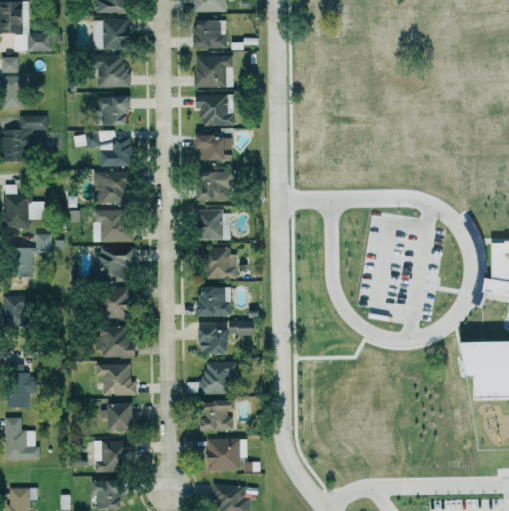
[(95,0),(96,13),(125,12),(124,0),(95,0)]
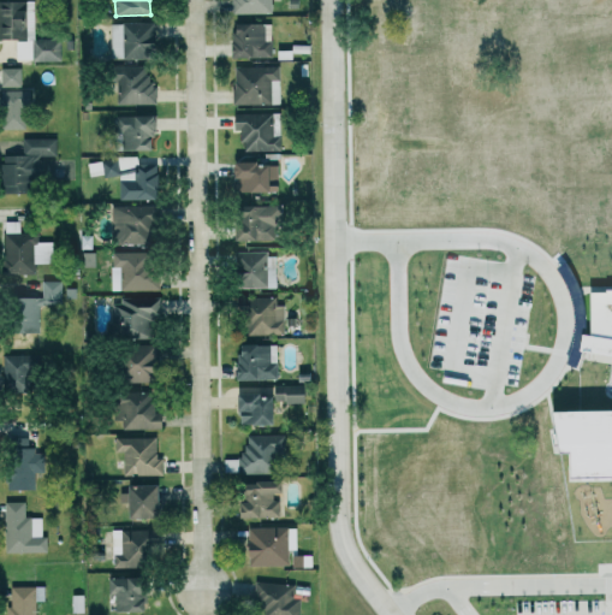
[(231,0),(232,13),(272,15),(272,0),(231,0)]
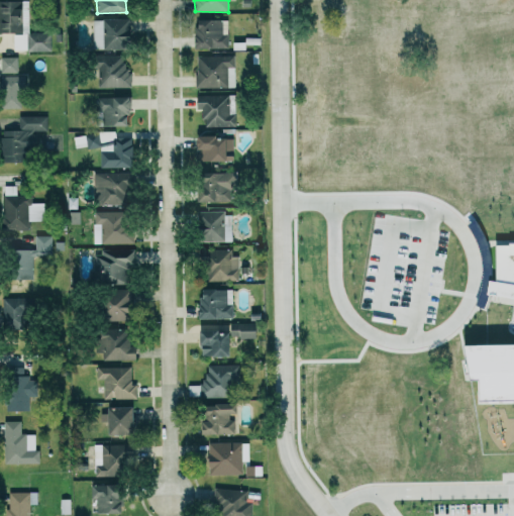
[(0,32),(13,33),(13,52),(50,50),(50,33),(23,33),(23,16),(28,16),(28,1),(0,1),(0,32)]
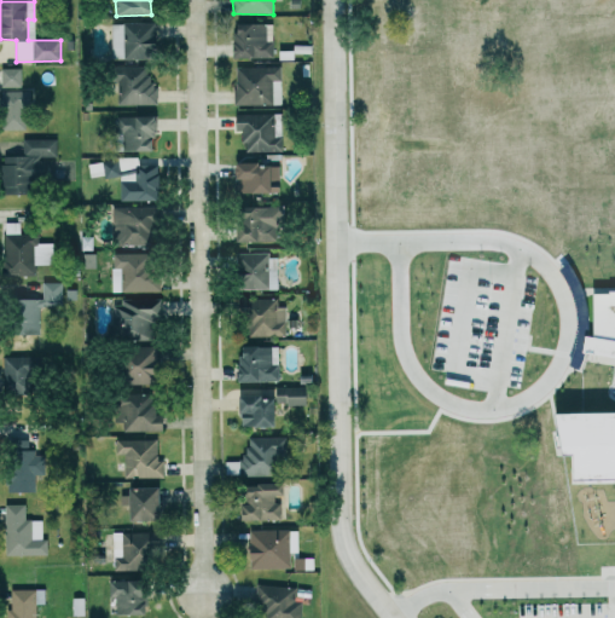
[(111,23),(111,59),(154,59),(155,23),(111,23)]
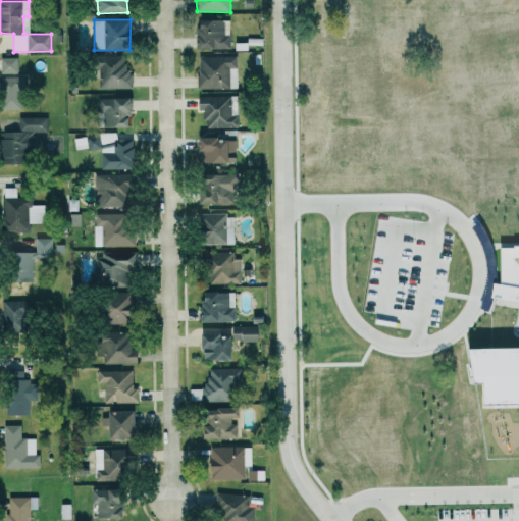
[(230,49),(230,32),(230,19),(195,20),(195,49),(212,49),(230,49)]
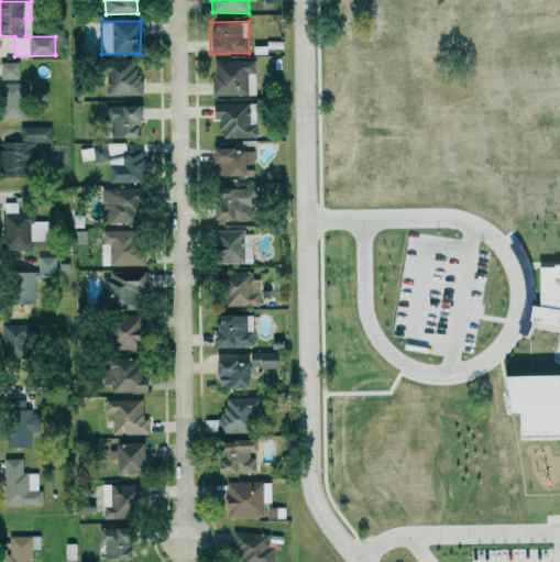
[(138,61),(99,61),(100,76),(107,75),(108,97),(139,96),(138,61)]
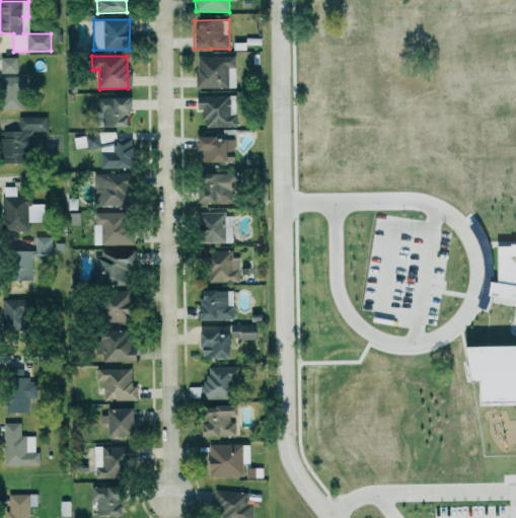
[(198,56),(198,88),(229,88),(230,68),(235,68),(235,57),(198,56)]
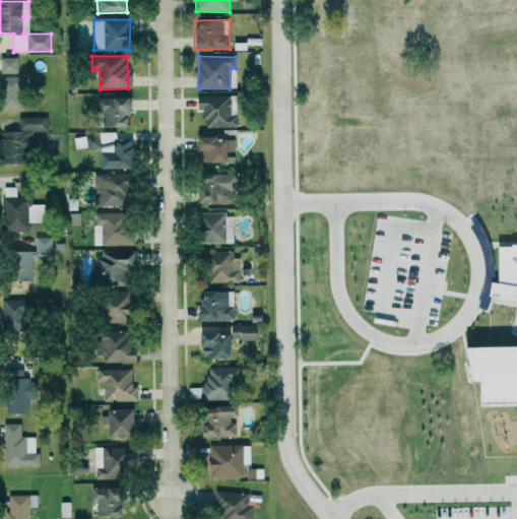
[(18,57),(0,58),(1,73),(18,73),(18,57)]
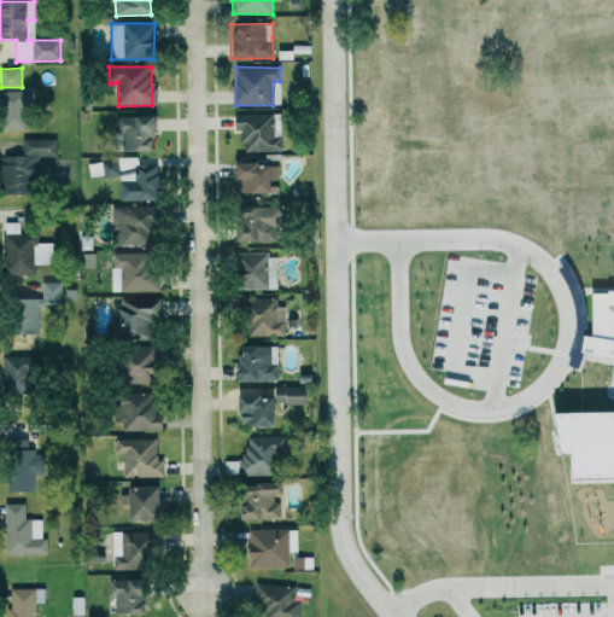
[(0,91),(0,116),(0,128),(25,127),(24,109),(31,109),(31,91),(0,91)]
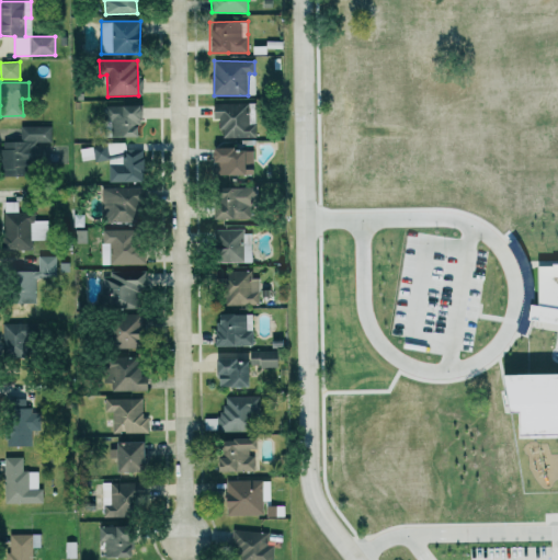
[(213,118),(221,118),(221,137),(257,138),(257,125),(250,125),(250,104),(213,103),(213,118)]
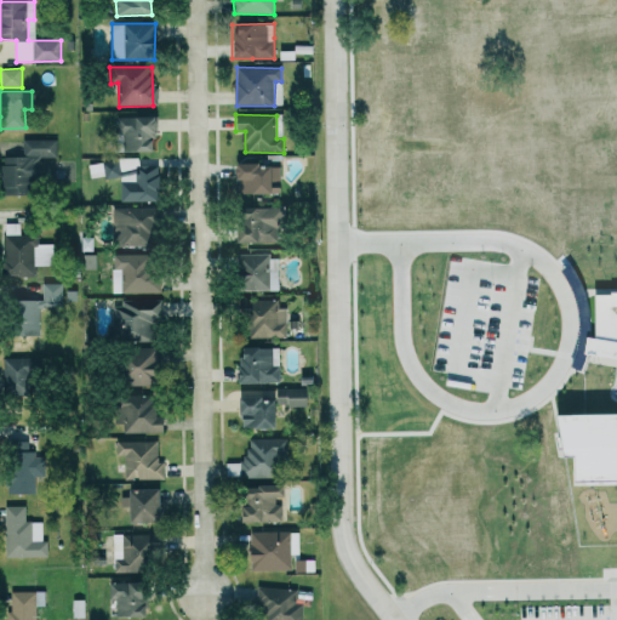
[(23,157),(1,157),(1,194),(39,194),(40,158),(57,158),(57,140),(23,140),(23,157)]
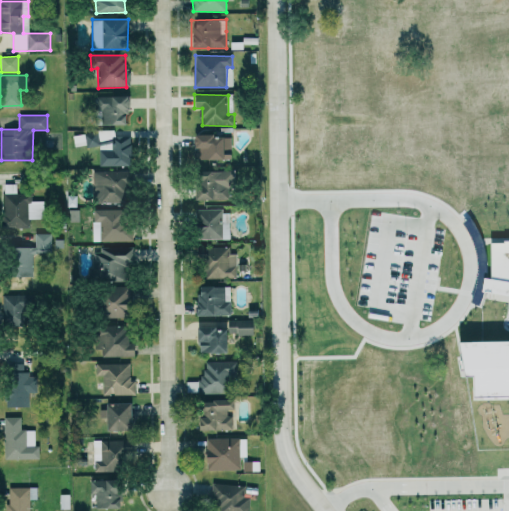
[(232,137),(232,129),(215,128),(215,136),(232,137)]
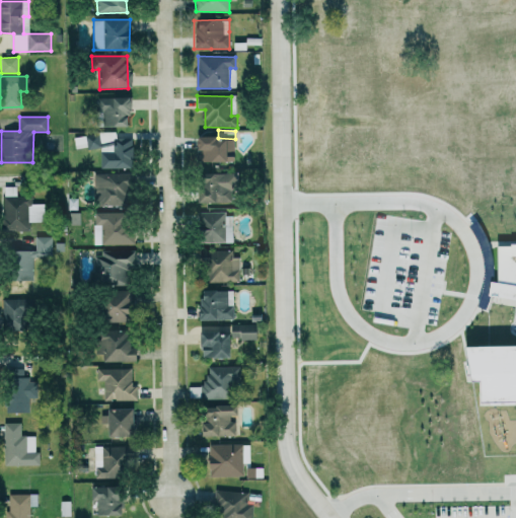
[(102,169),(131,168),(130,140),(117,140),(117,134),(75,135),(75,149),(101,148),(102,169)]
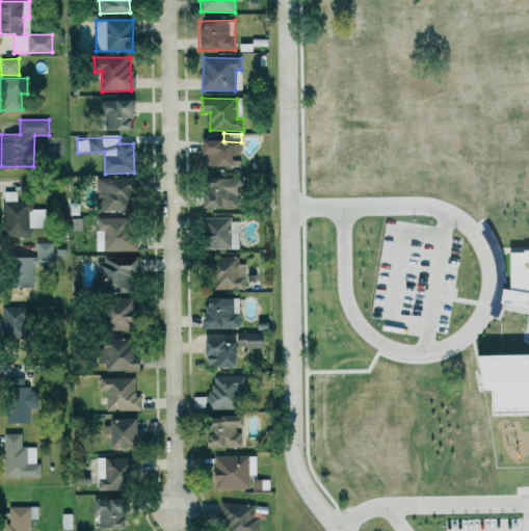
[(204,165),(231,166),(231,155),(241,156),(241,142),(200,140),(200,154),(205,154),(204,165)]
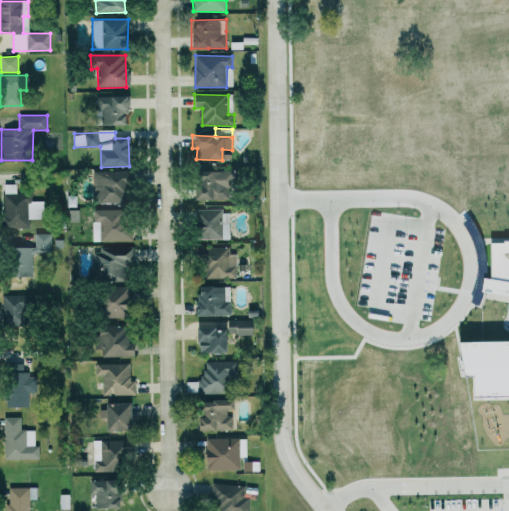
[(195,199),(230,200),(230,171),(195,171),(195,199)]
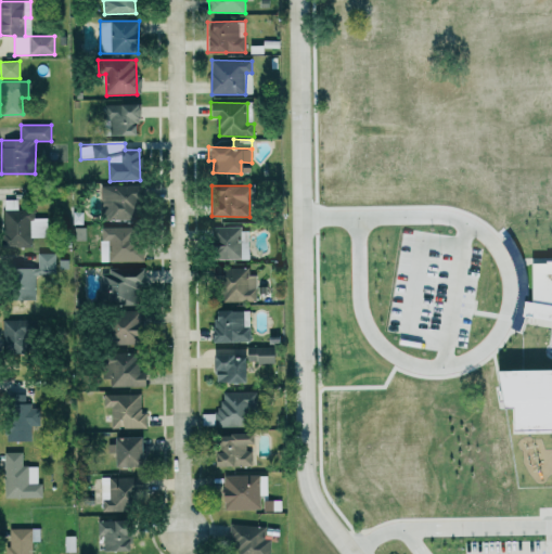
[(102,187),(102,220),(135,220),(136,187),(102,187)]
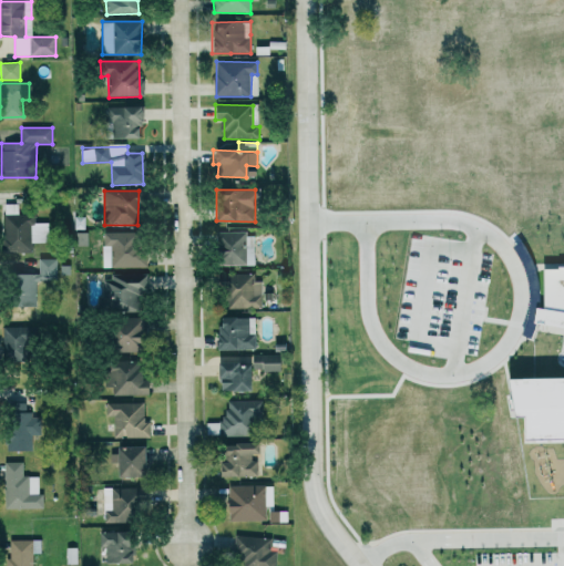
[(144,267),(143,232),(103,233),(104,268),(144,267)]
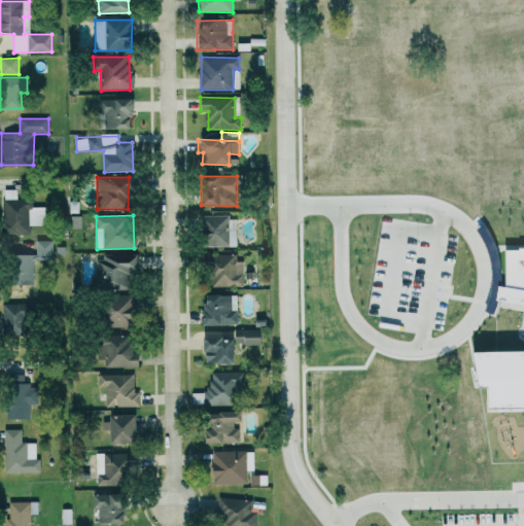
[(201,217),(202,248),(238,247),(236,215),(201,217)]
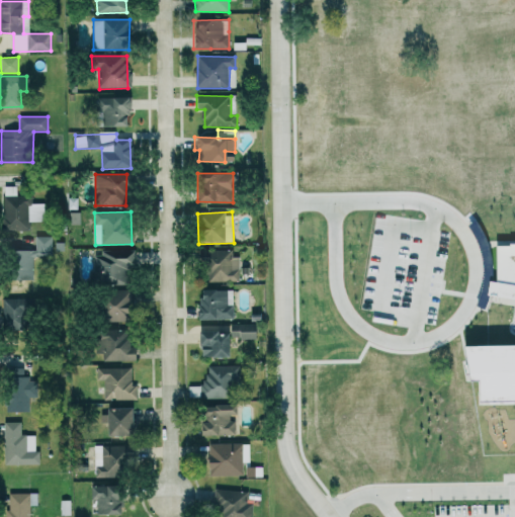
[(6,250),(6,279),(33,279),(33,255),(53,256),(53,237),(35,237),(35,250),(6,250)]
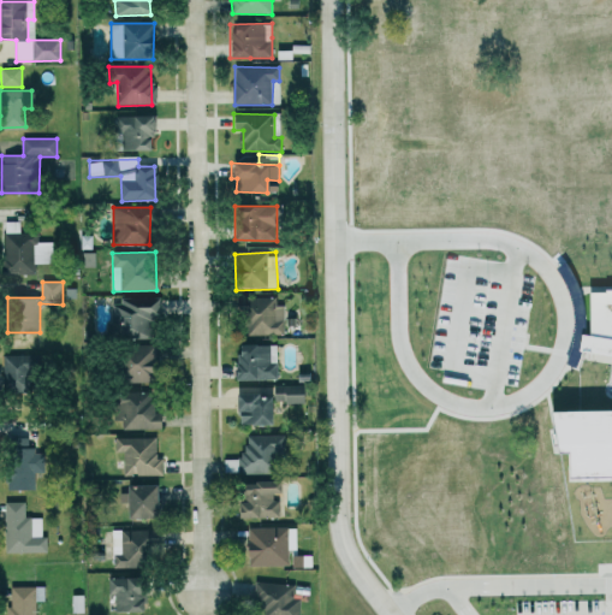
[(120,297),(120,303),(113,303),(113,338),(149,338),(149,321),(161,321),(161,297),(120,297)]
